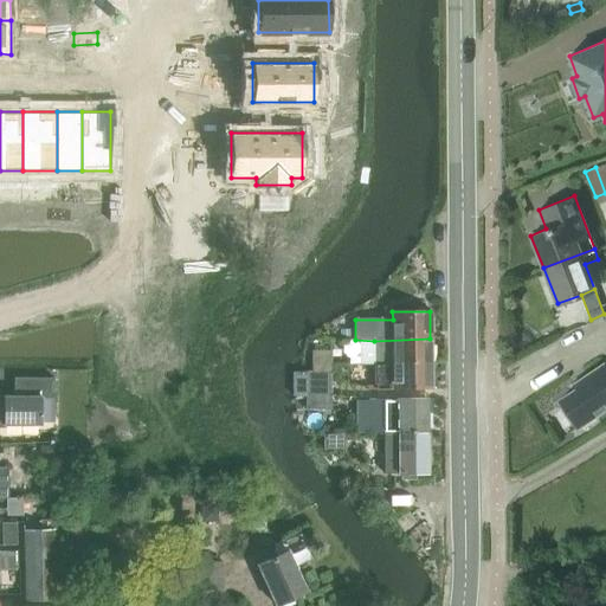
[(374,341),(374,365),(431,363),(431,339),(430,339),(374,341)]
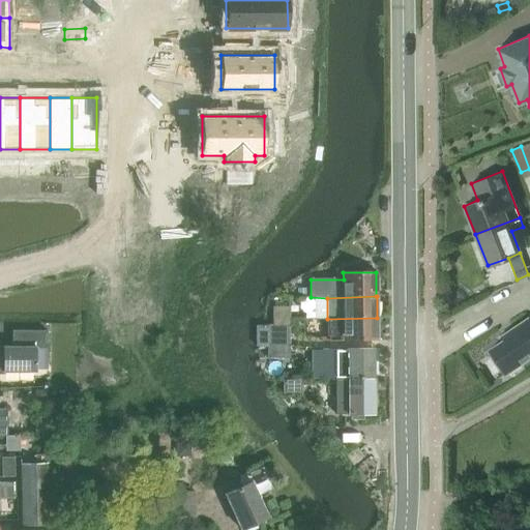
[(290,306),(273,306),(273,324),(290,324),(290,306)]
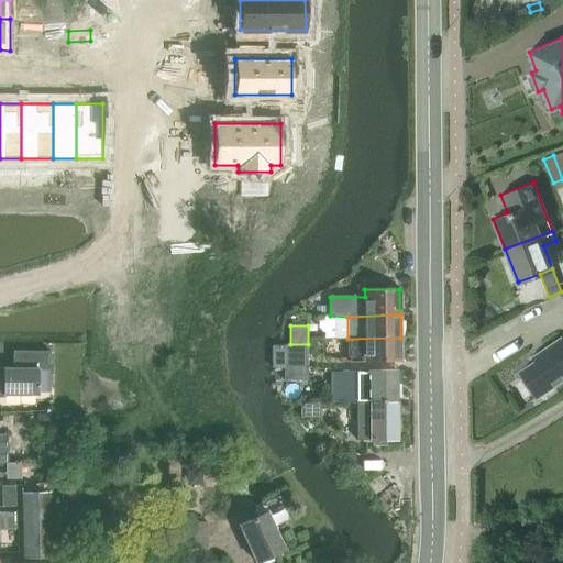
[(539,356),(518,371),(534,396),(562,376),(562,343),(559,337),(537,352),(539,356)]
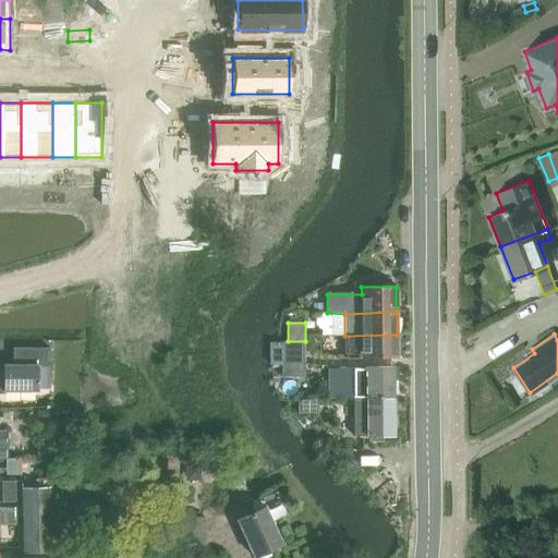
[(397,335),(344,336),(344,359),(348,359),(397,359),(397,335)]
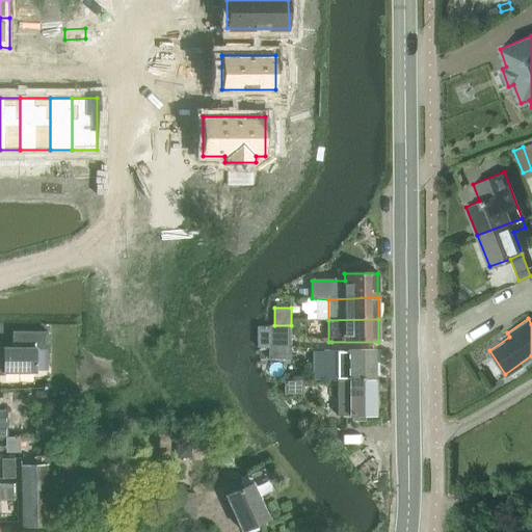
[(274,325),(270,325),(270,326),(270,344),(270,347),(291,347),(291,343),(291,325),(274,325)]
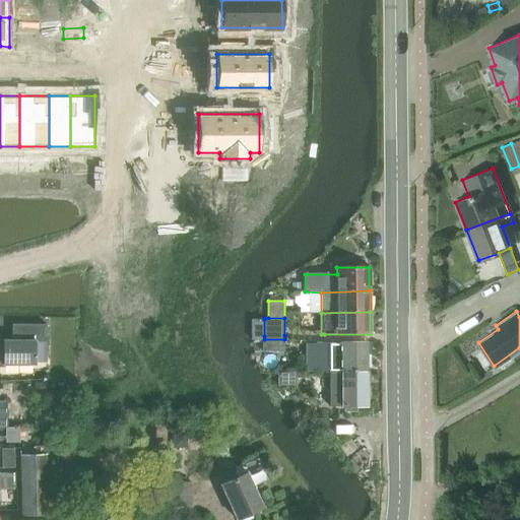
[(0,364),(36,365),(36,362),(46,363),(47,324),(12,324),(12,339),(3,339),(0,339),(0,364)]
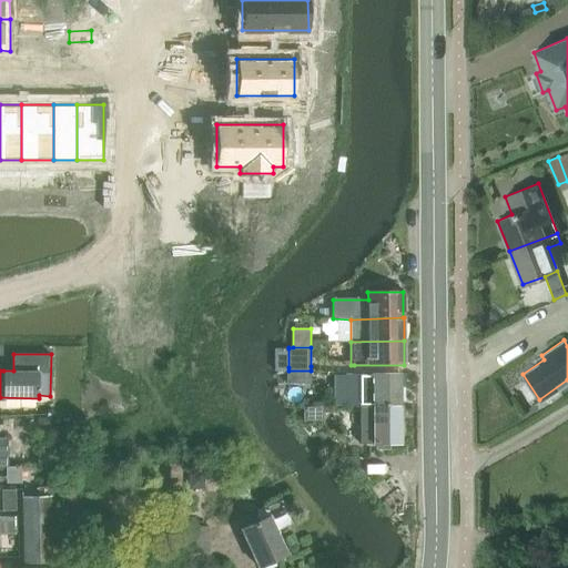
[(311,371),(288,371),(288,373),(288,379),(311,379),(311,375),(311,371)]
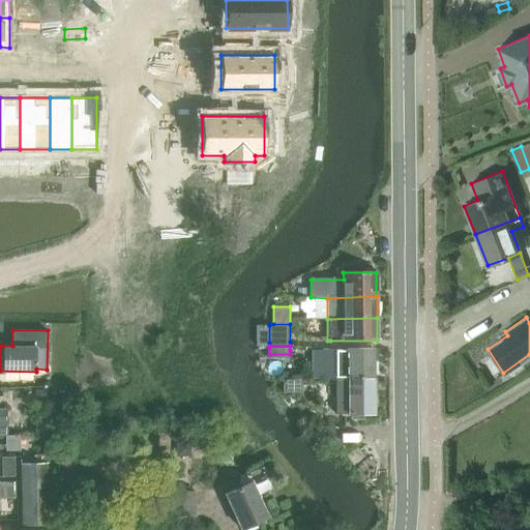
[(335,380),(372,379),(372,350),(347,350),(347,351),(335,351),(335,353),(320,353),(321,380),(335,380)]
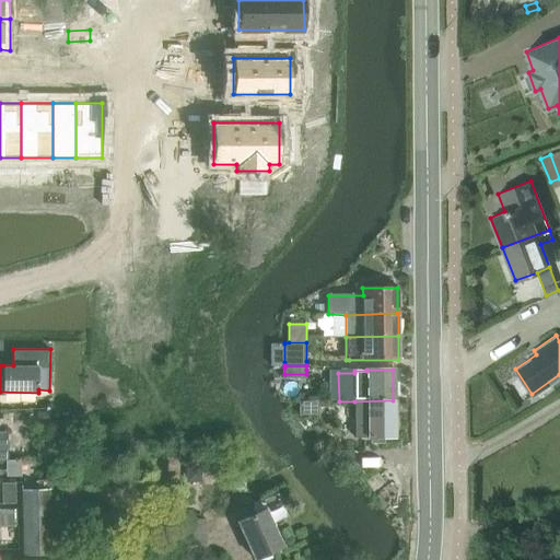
[(393,400),(354,401),(356,438),(366,438),(366,439),(371,439),(371,442),(382,442),(382,438),(394,438),(393,400)]
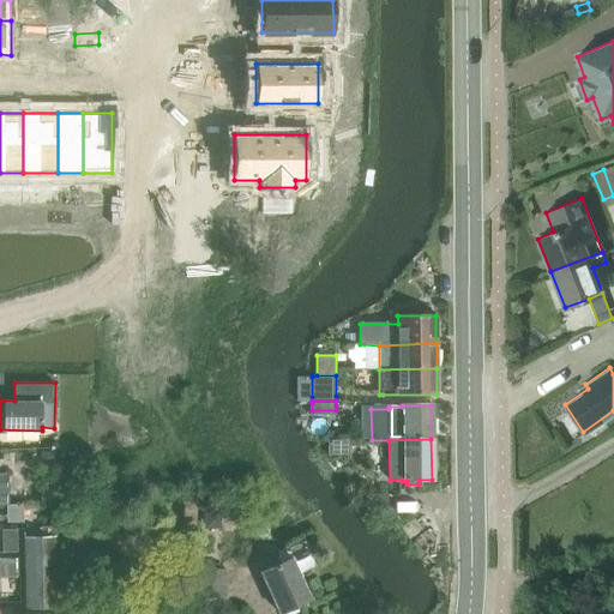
[(331,455),(349,455),(348,440),(331,440),(331,455)]
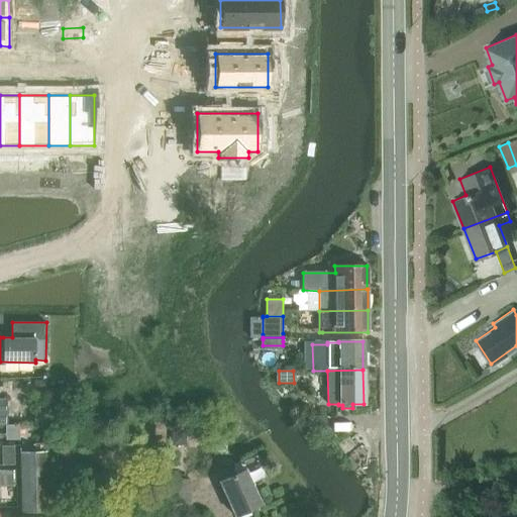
[(47,379),(35,379),(35,391),(47,390),(47,379)]
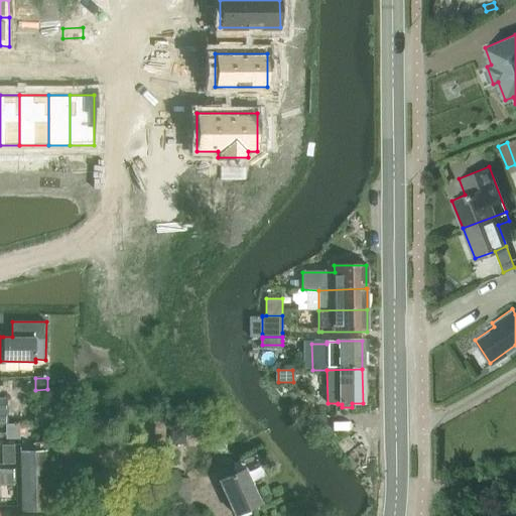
[(326,415),(308,415),(308,423),(312,427),(326,427),(326,415)]
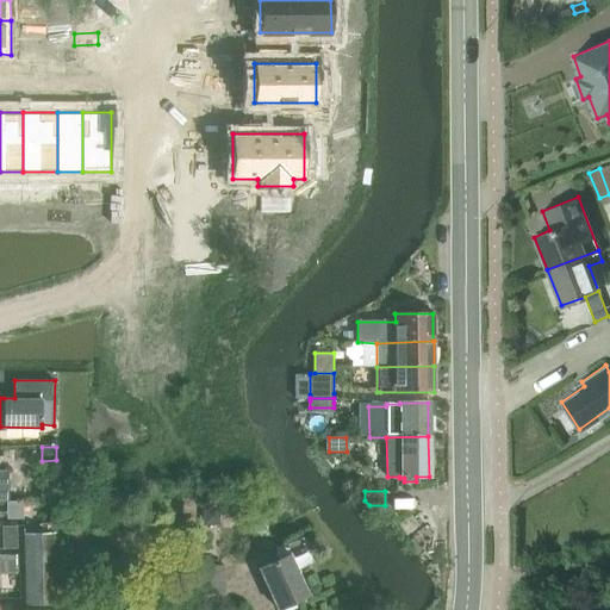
[(25,603),(55,603),(53,531),(24,533),(25,603)]
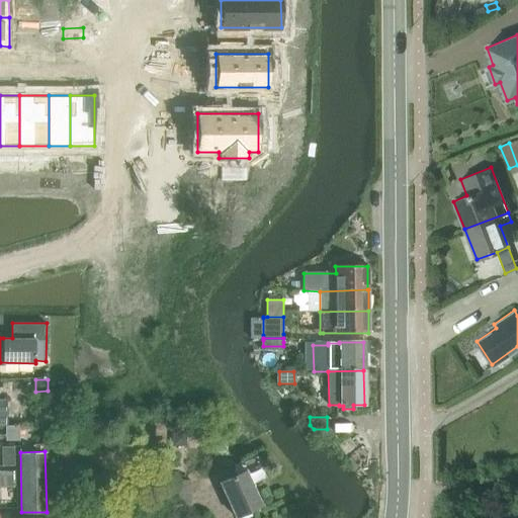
[(245,470),(243,471),(220,482),(236,517),(261,506),(245,470)]
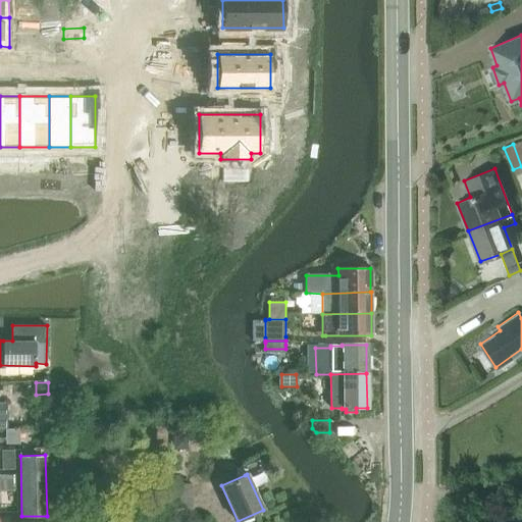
[(0,488),(14,488),(14,475),(0,475),(0,488)]
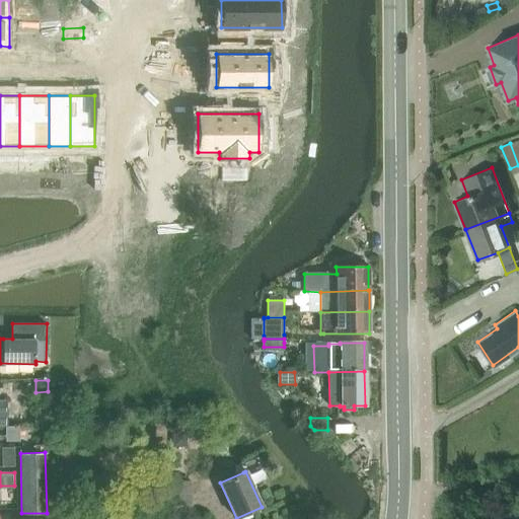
[(168,508),(193,507),(192,480),(167,482),(168,508)]
